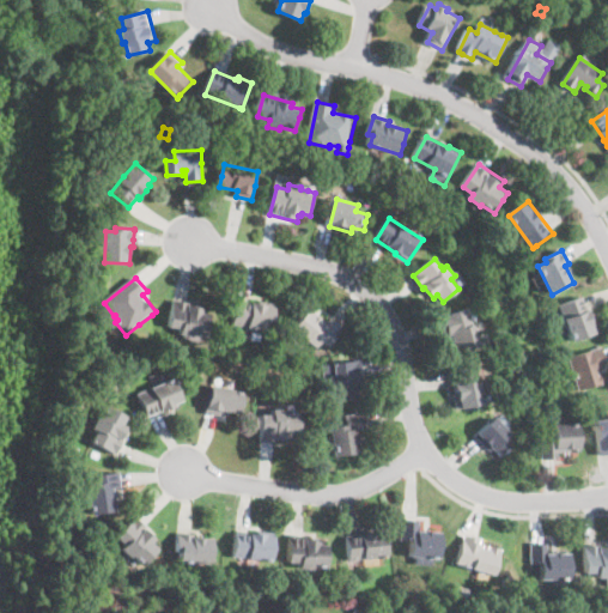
[(600,337),(573,344),(567,319),(565,319),(561,307),(589,298),(600,337)]
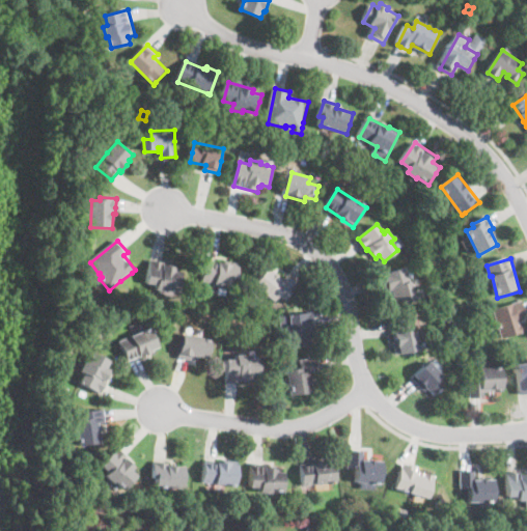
[(182,292),(182,294),(158,289),(159,285),(148,283),(153,260),(164,262),(164,264),(177,268),(177,271),(185,273),(182,292)]
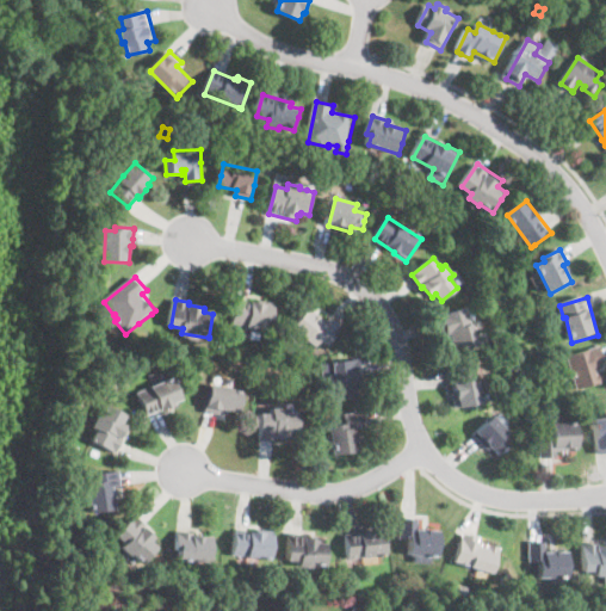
[(273,329),(272,332),(234,325),(239,300),(277,307),(273,329)]
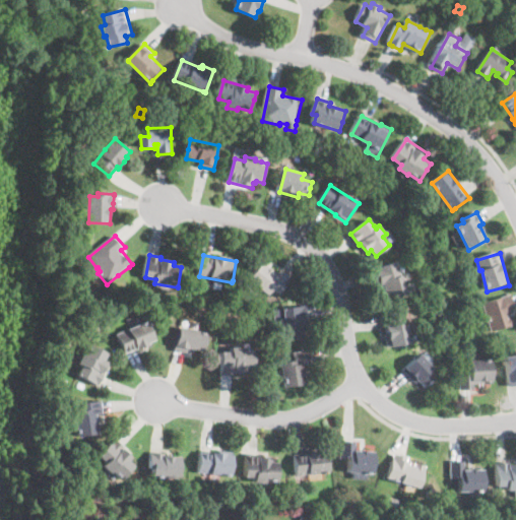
[(264,264),(268,267),(270,265),(279,273),(283,269),(294,277),(280,295),(274,289),(269,296),(255,284),(256,282),(251,277),(262,262),(264,264)]
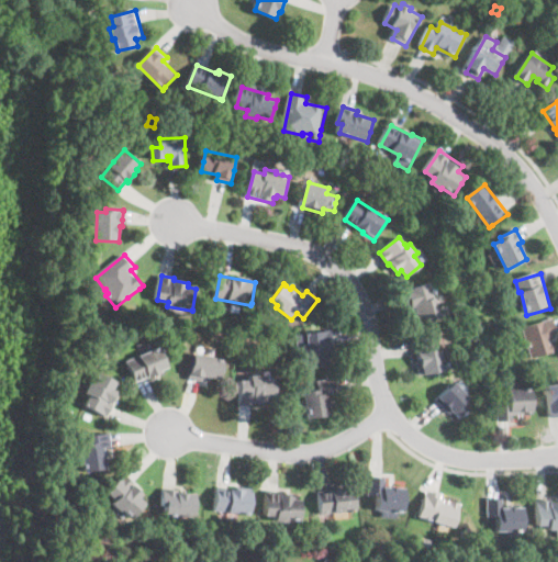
[(437,305),(438,308),(441,318),(417,324),(414,313),(417,312),(416,307),(414,308),(413,305),(409,306),(408,301),(405,292),(432,284),(437,305)]
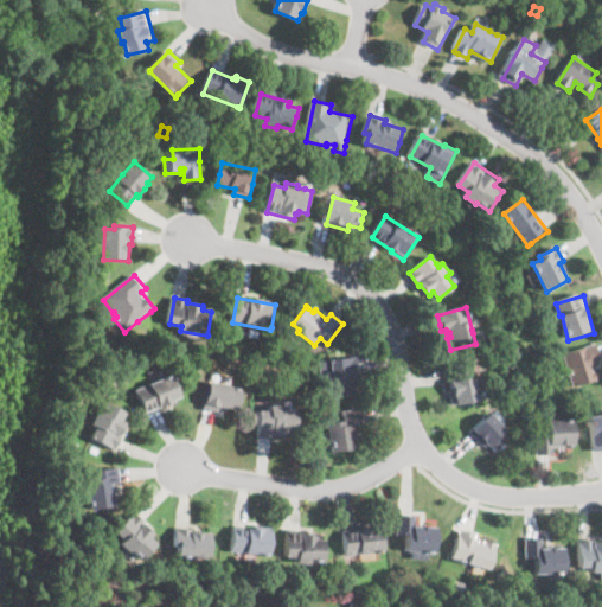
[(596,374),(599,374),(600,379),(575,388),(564,355),(599,344),(601,352),(601,362),(593,364),(596,374)]
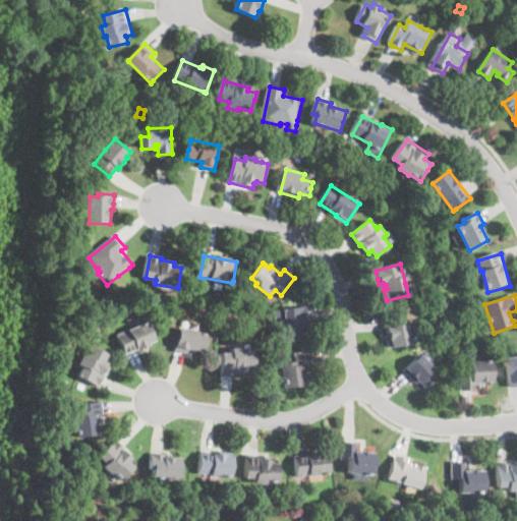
[(308,319),(308,327),(309,332),(305,332),(306,340),(286,342),(284,331),(283,331),(282,322),(277,323),(276,310),(307,307),(308,319)]
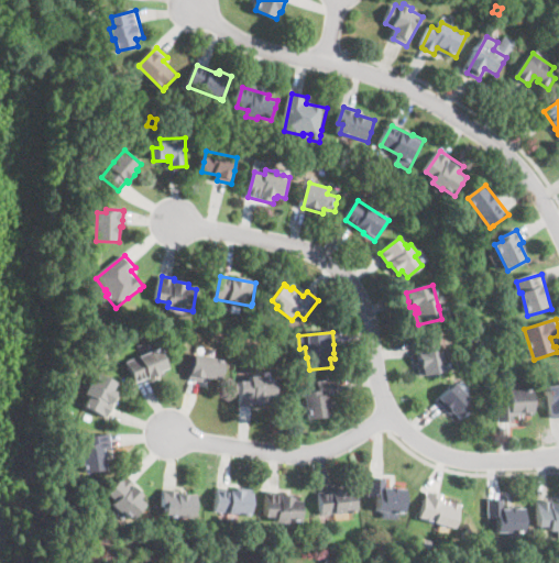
[(423,377),(422,377),(419,362),(422,362),(417,341),(440,337),(447,372),(423,377)]
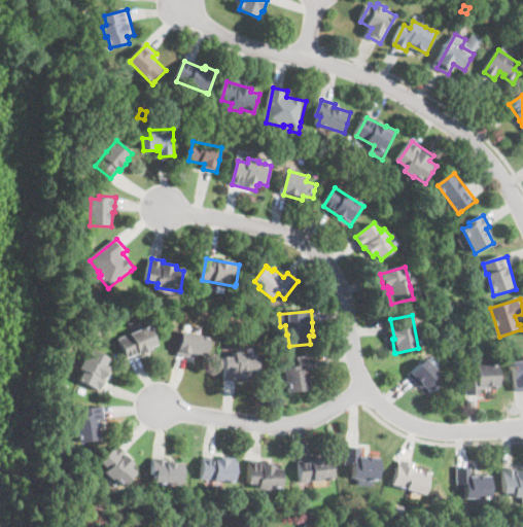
[(148,351),(142,354),(140,355),(140,353),(129,358),(120,339),(150,324),(160,344),(152,348),(153,349),(148,351)]
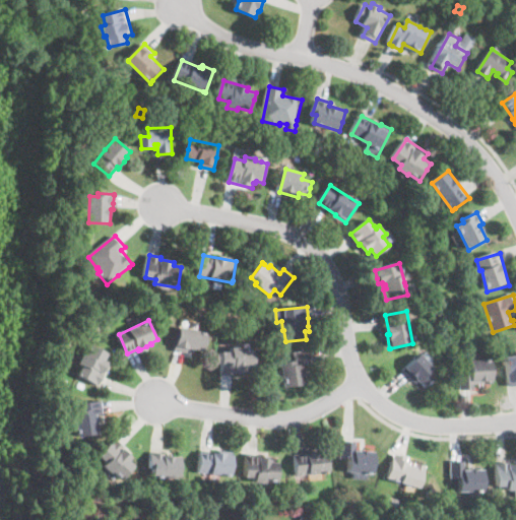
[(210,335),(207,348),(207,351),(191,348),(190,353),(177,350),(182,326),(211,333),(210,335)]
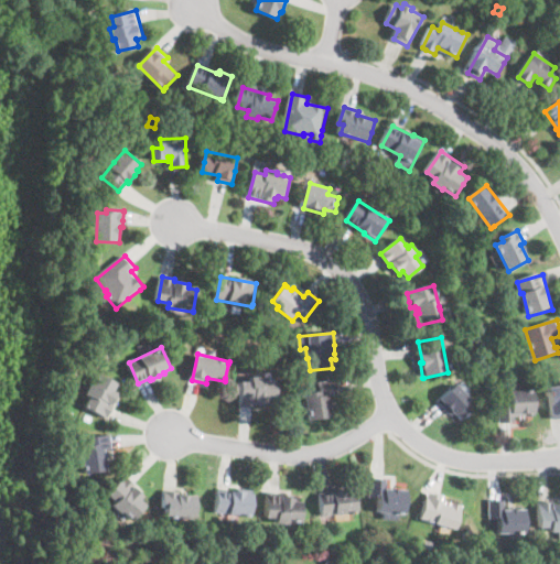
[(120,382),(119,386),(116,390),(121,393),(108,419),(86,407),(92,397),(87,394),(93,383),(95,384),(101,372),(120,382)]
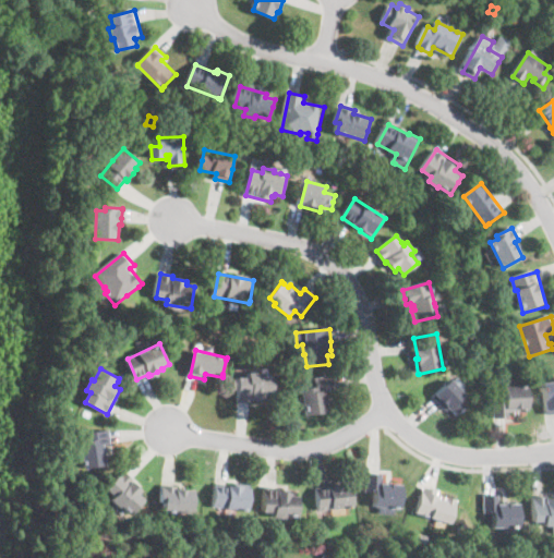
[(275,375),(275,378),(275,396),(266,396),(266,403),(240,402),(240,377),(251,378),(251,373),(262,373),(262,375),(275,375)]
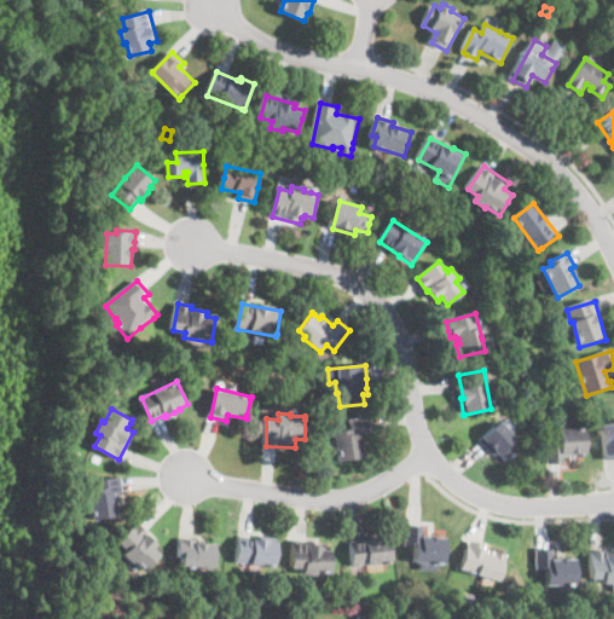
[(341,461),(339,461),(335,432),(351,431),(349,420),(370,417),(372,434),(363,435),(365,457),(341,461)]
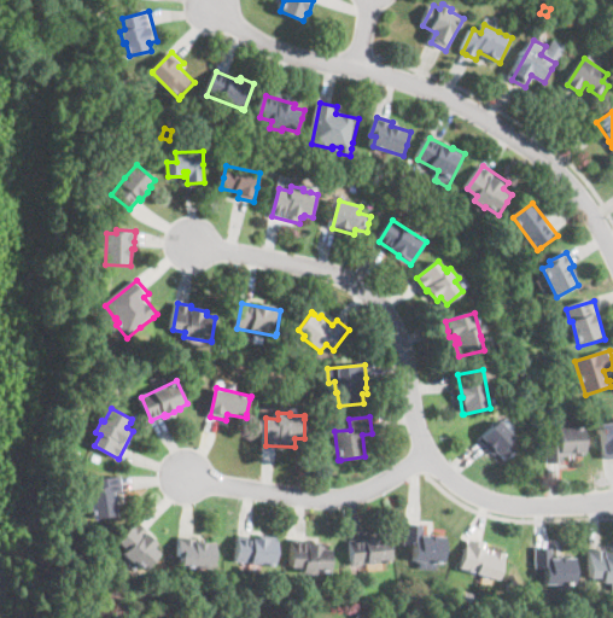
[(520,449),(508,461),(507,461),(501,454),(497,458),(480,439),(490,431),(501,420),(517,437),(513,442),(520,449)]
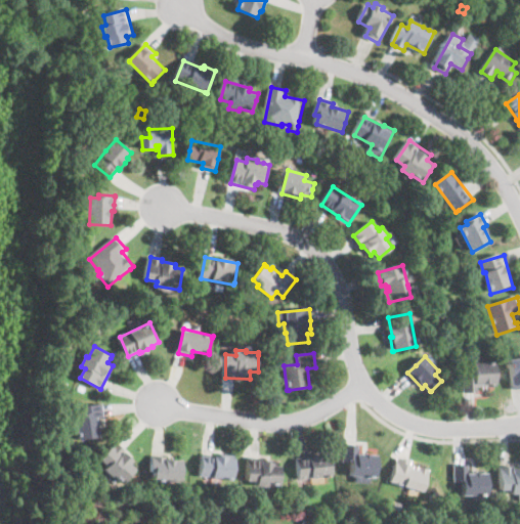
[(519,389),(514,390),(511,359),(519,358),(519,389)]
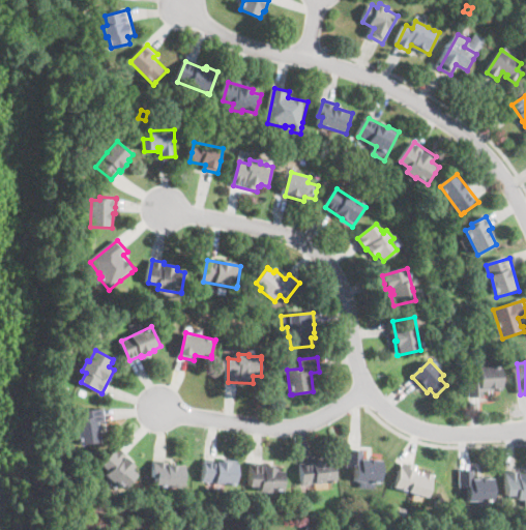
[(471,398),(470,398),(469,380),(477,380),(477,367),(503,366),(505,388),(503,388),(503,391),(484,392),(484,398),(471,398)]
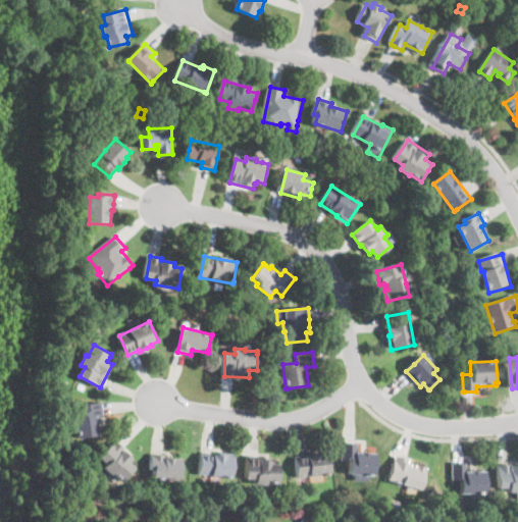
[(86,437),(80,438),(76,413),(85,412),(84,405),(103,403),(105,415),(100,415),(103,435),(86,437)]
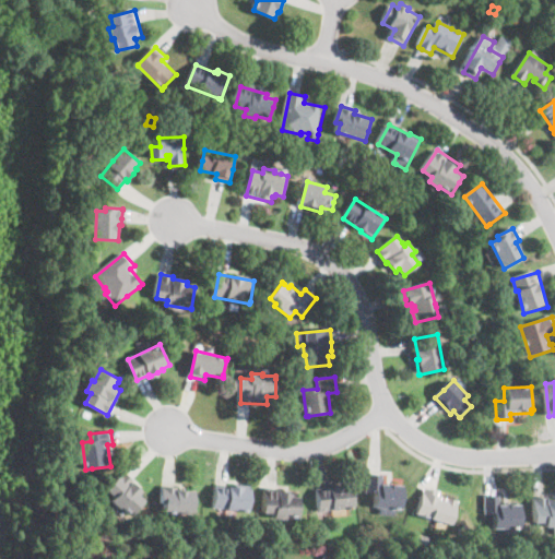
[(142,507),(132,515),(126,509),(124,512),(114,501),(117,498),(108,489),(124,474),(126,473),(144,491),(141,495),(148,501),(142,507)]
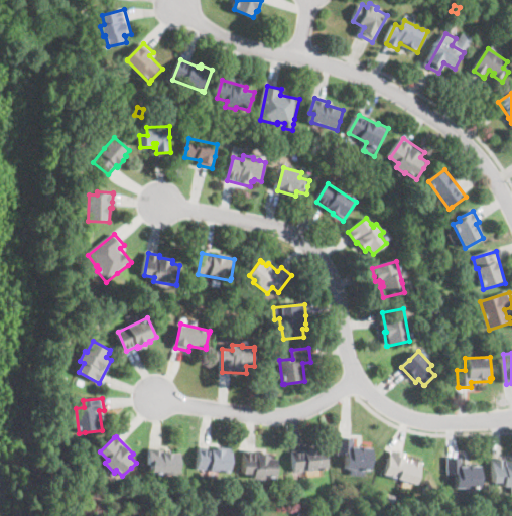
[(373,464),(372,470),(369,470),(369,476),(353,475),(354,468),(346,468),(347,455),(340,455),(341,437),(357,438),(357,446),(374,448),(373,464)]
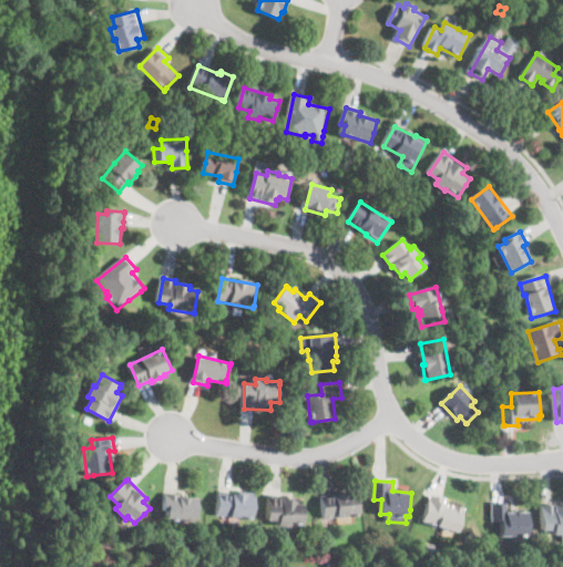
[(255,517),(254,519),(219,516),(222,492),(235,493),(235,494),(257,496),(255,517)]
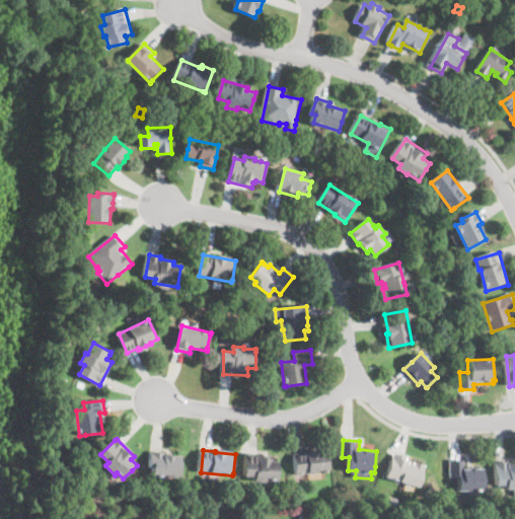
[(329,450),(332,471),(297,475),(295,454),(329,450)]
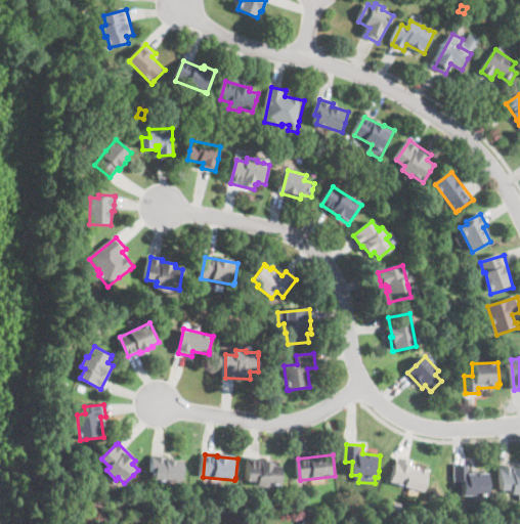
[(183,480),(183,482),(157,481),(157,473),(154,472),(155,455),(168,456),(168,460),(184,461),(183,480)]
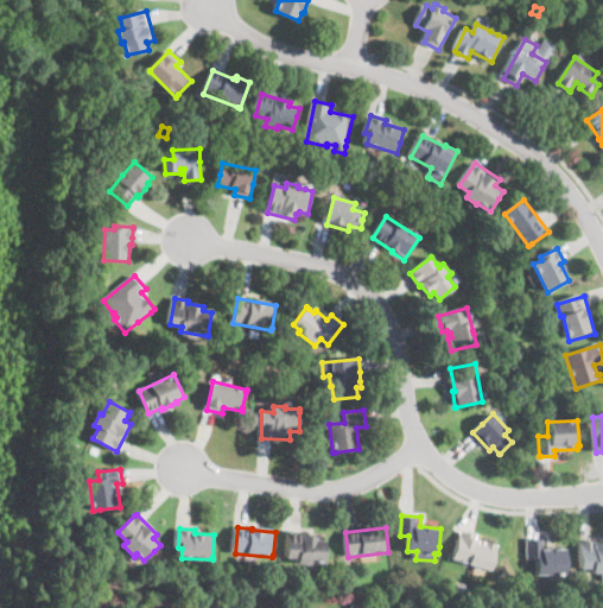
[(290,531),(291,531),(319,532),(319,539),(328,539),(328,563),(313,563),(313,565),(300,565),(300,559),(290,559),(290,531)]
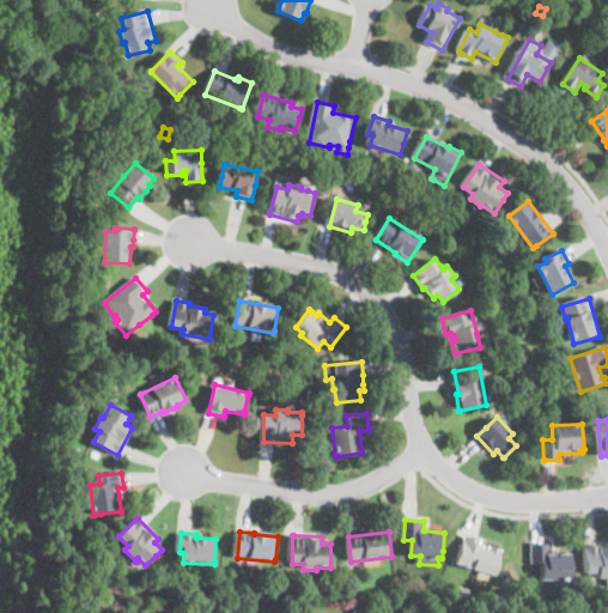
[(485,547),(491,550),(492,546),(504,550),(498,575),(460,564),(467,536),(484,541),(482,544),(486,545),(485,547)]
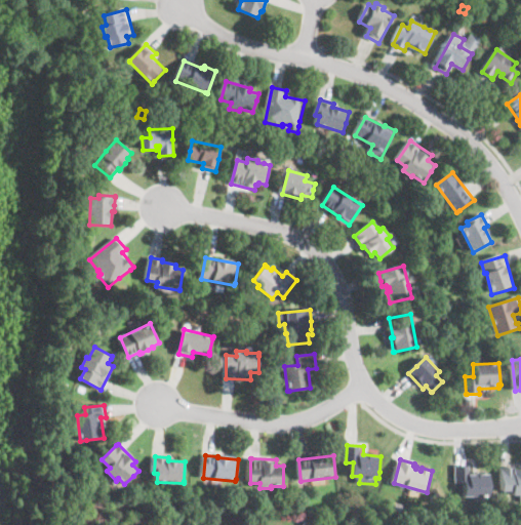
[(472,471),(472,474),(491,474),(491,480),(491,495),(467,495),(467,484),(457,484),(457,465),(472,465),(472,471)]
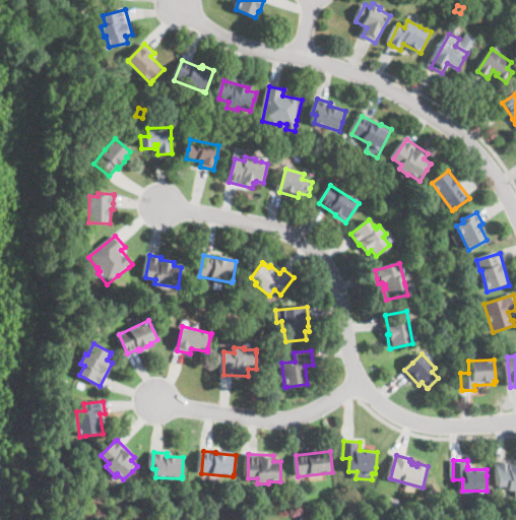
[(511,463),(511,465),(515,465),(515,491),(509,491),(509,486),(499,486),(499,463),(511,463)]
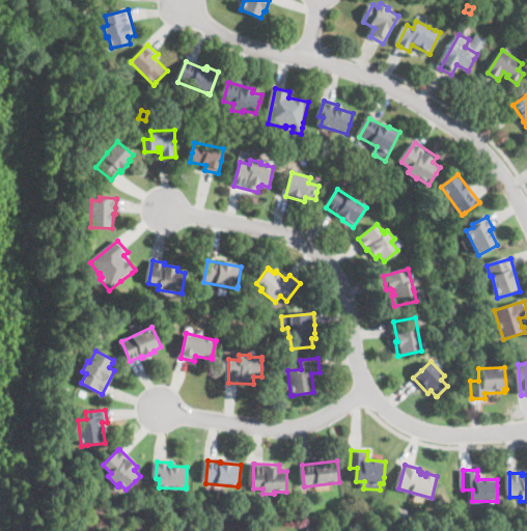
All buildings are outlined.
